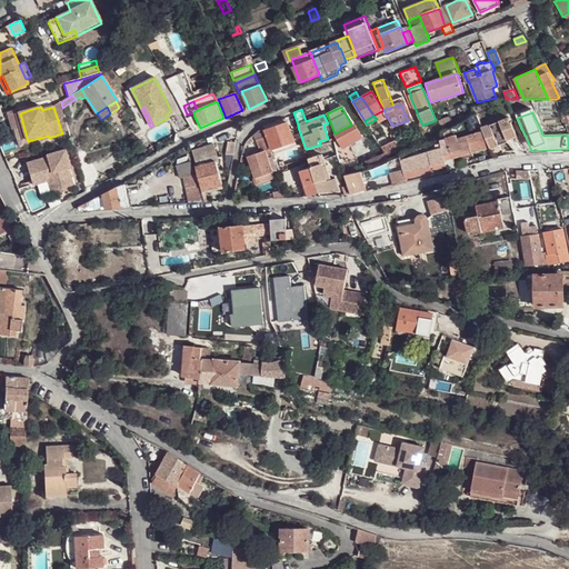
[(200,128),(195,117),(187,120),(195,133),(200,131),(201,130),(200,128)]
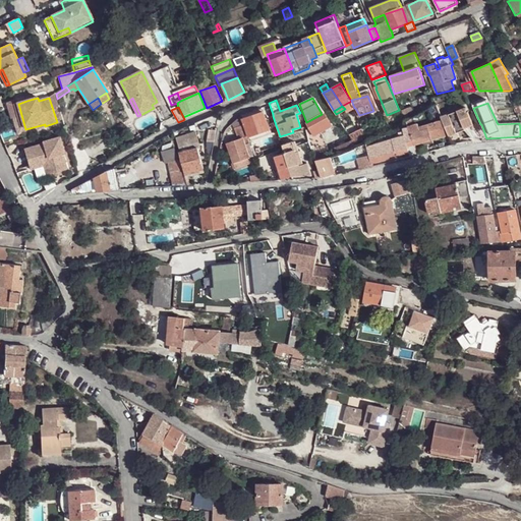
[(467,107),(442,117),(448,135),(465,129),(473,126),(474,126),(467,107)]
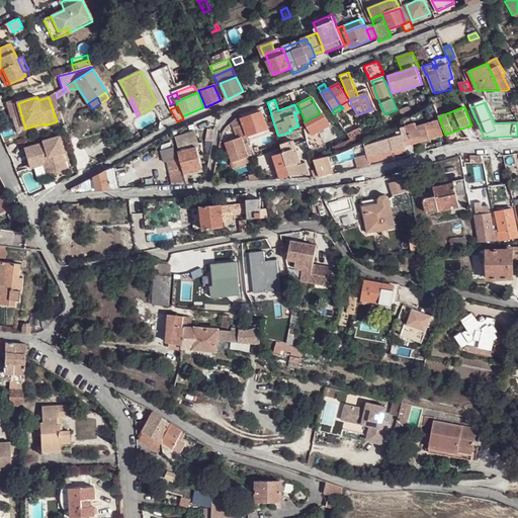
[(410,107),(400,111),(403,118),(413,114),(410,107)]
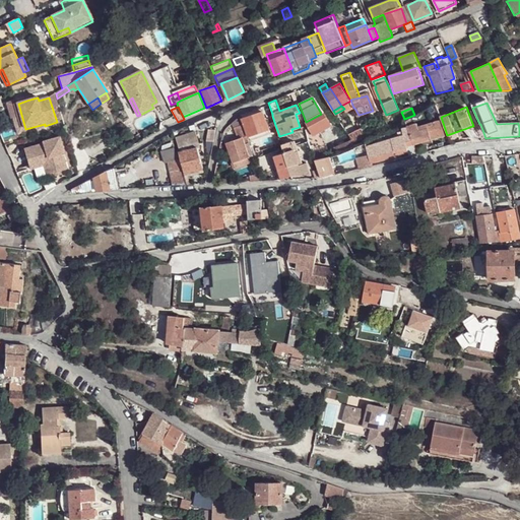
[(242,118),(249,137),(268,131),(262,111),(242,118)]
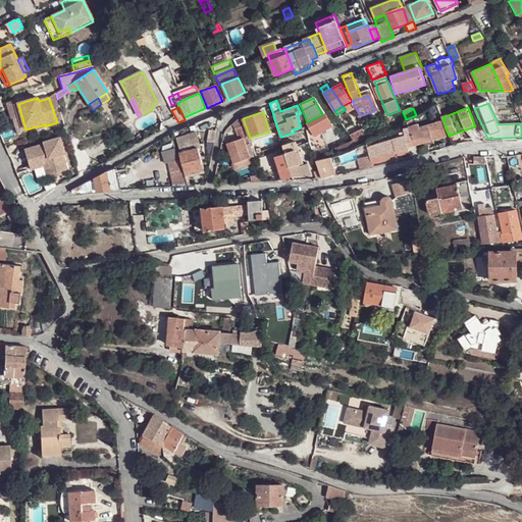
[(327,123),(322,114),(307,122),(312,131),(327,123)]
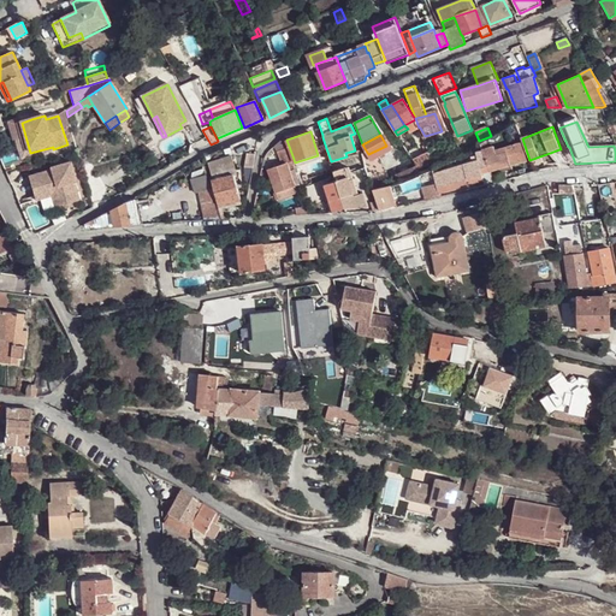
[(30,153),(25,136),(17,138),(23,159),(54,150),(53,149),(53,147),(30,153)]
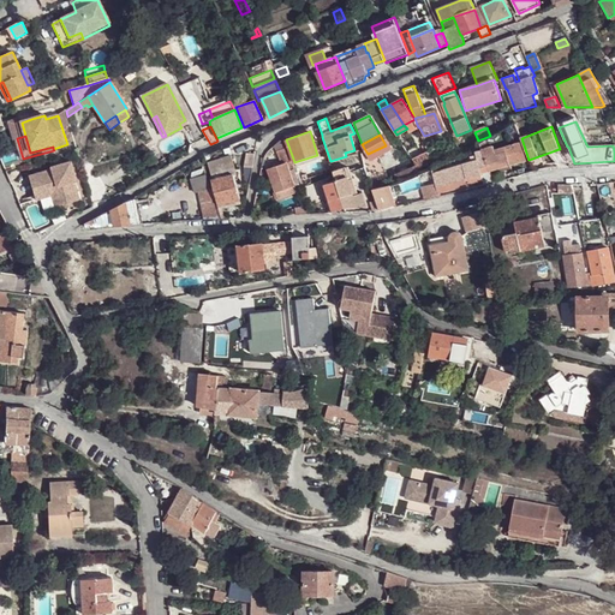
[(273,144),(280,166),(267,169),(280,201),(302,193),(282,136),(273,144)]
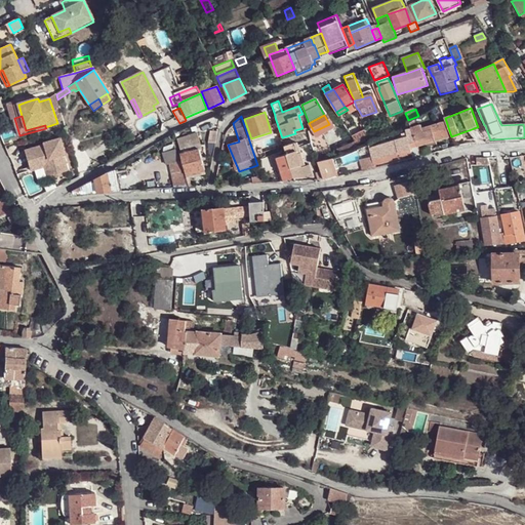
[(416,125),(410,126),(414,134),(415,138),(418,145),(448,137),(443,122),(421,127),(420,124),(416,125)]
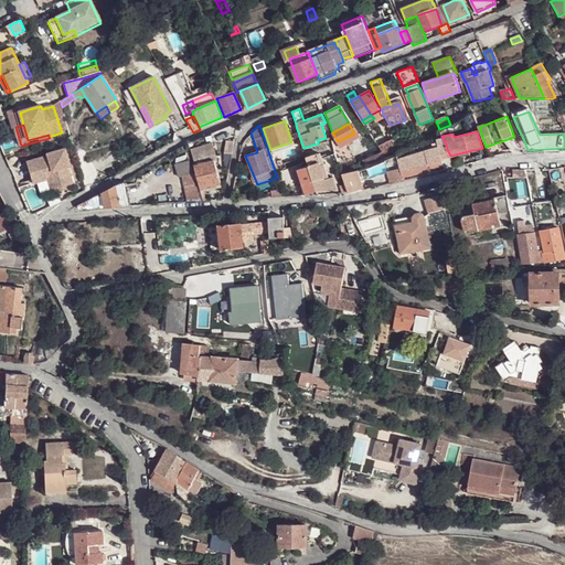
[(334,149),(343,145),(358,138),(354,134),(338,141),(333,146),(334,149)]
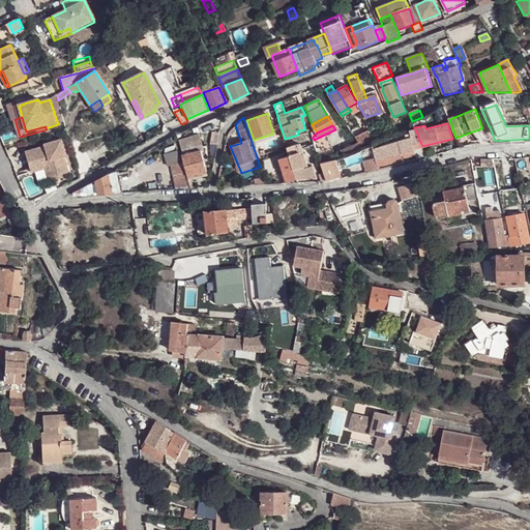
[(414,127),(409,129),(411,142),(412,142),(419,140),(418,136),(414,127)]
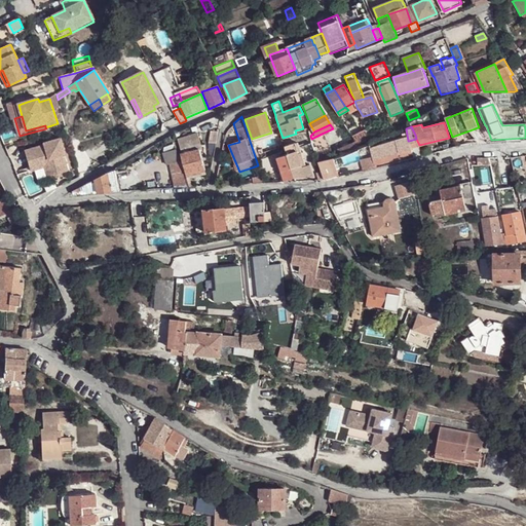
[(478,127),(470,130),(479,143),(489,143),(478,127)]
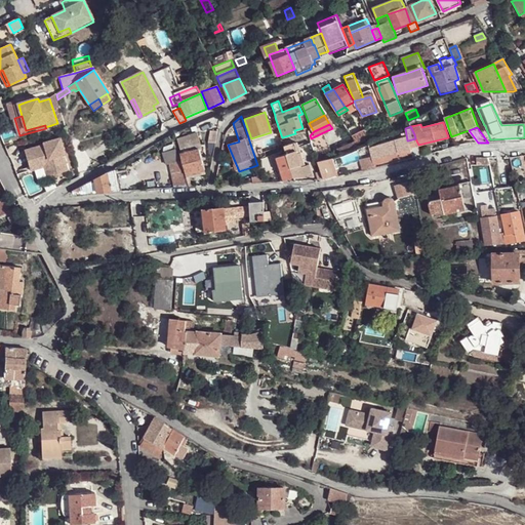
[(198,131),(177,137),(182,154),(200,149),(202,148),(198,131)]
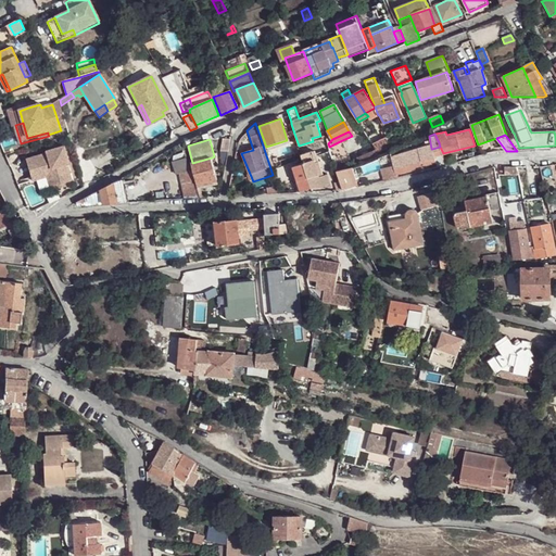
[(287,140),(266,147),(267,150),(288,143),(287,140)]
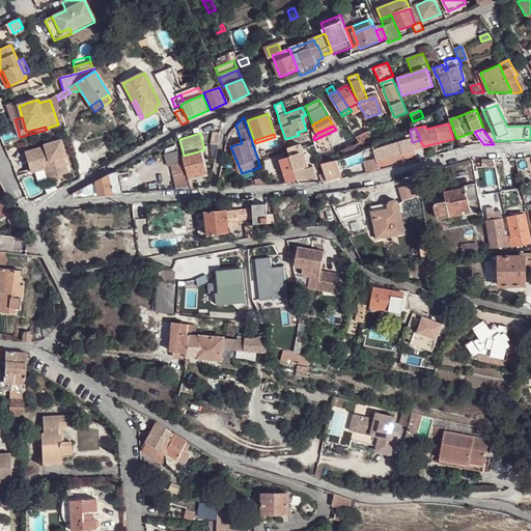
[(323,136),(314,140),(320,164),(337,160),(323,136)]
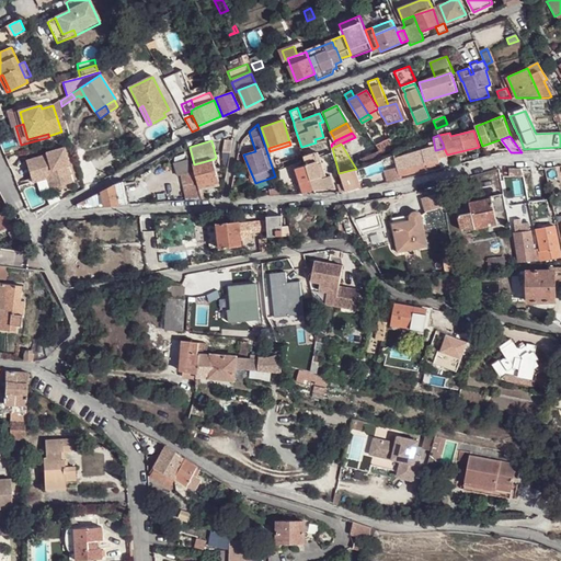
[(395,149),(392,144),(389,144),(385,146),(388,152),(395,149)]
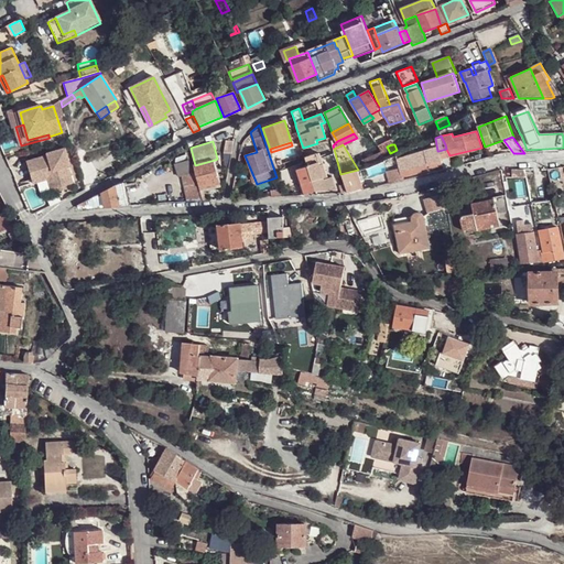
[(47,155),(31,161),(38,183),(49,181),(52,191),(58,188),(66,186),(74,184),(69,167),(71,166),(65,149),(47,154),(47,155)]
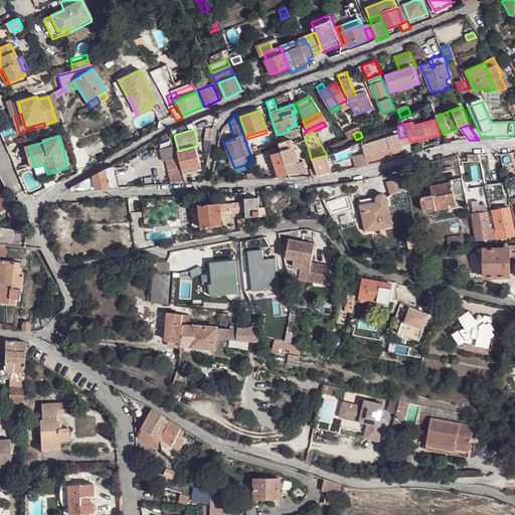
[(400,138),(402,145),(410,142),(407,136),(400,138)]
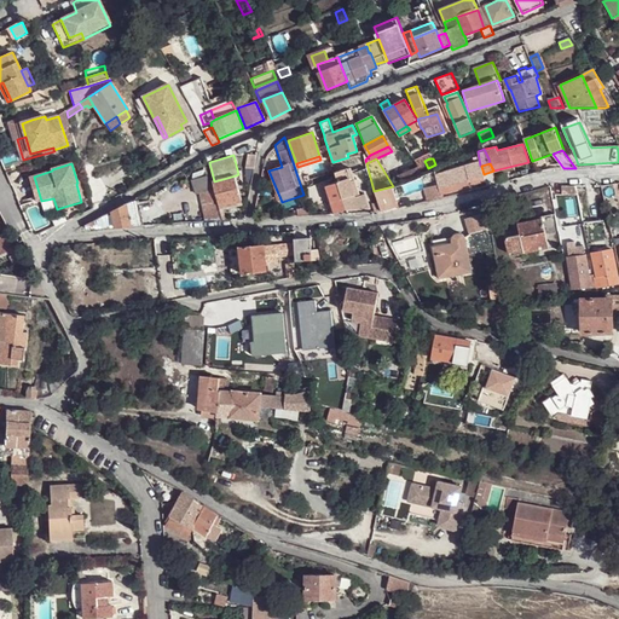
[(480,166),(467,169),(470,181),(484,178),(484,174),(481,166),(480,166)]
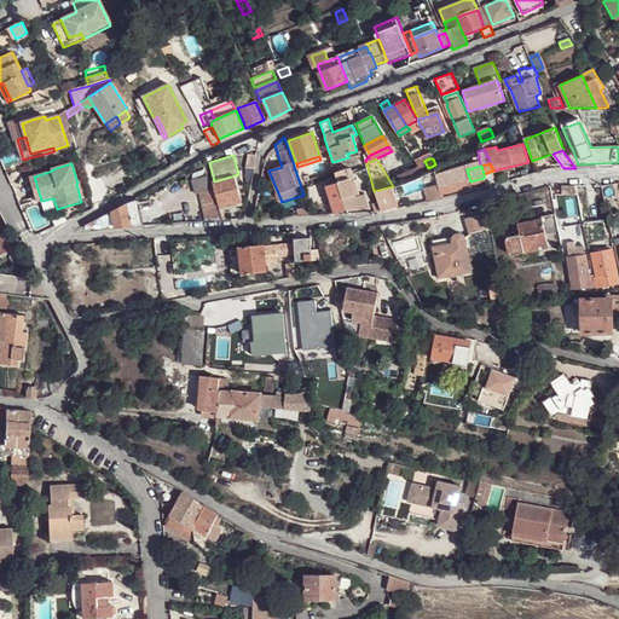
[(422,175),(417,167),(397,177),(398,183),(399,181),(400,185),(404,184),(422,175)]
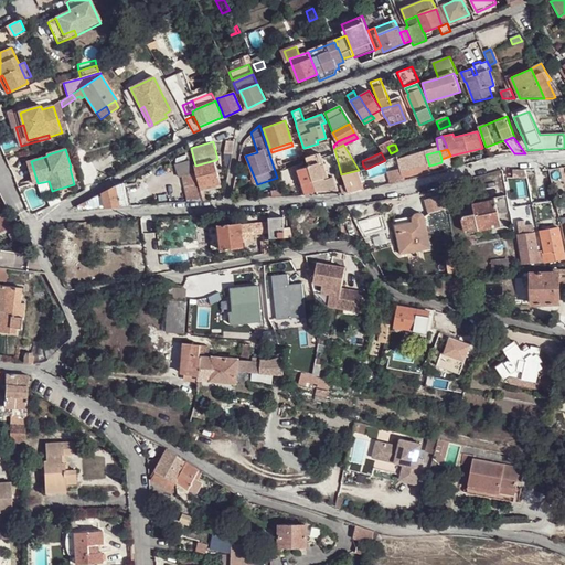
[(403,178),(429,170),(429,166),(426,155),(426,152),(397,159),(400,168),(403,178)]
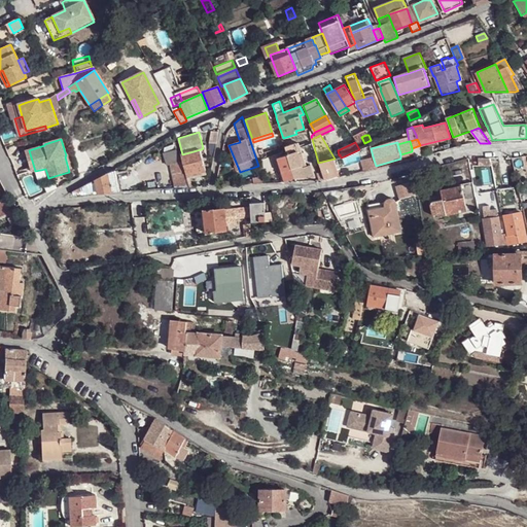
[(304,170),(307,169),(299,143),(285,147),(292,168),(293,168),(292,164),(296,162),(297,166),(302,165),(304,170)]
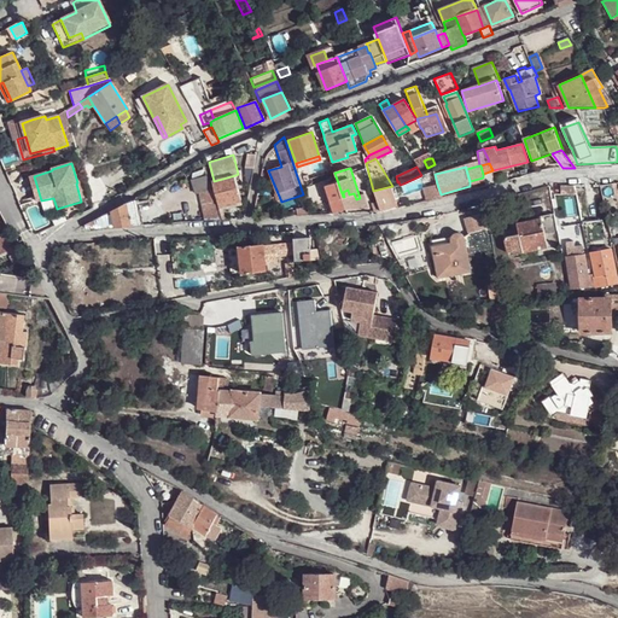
[(220,204),(242,199),(235,175),(214,181),(220,200),(220,204)]
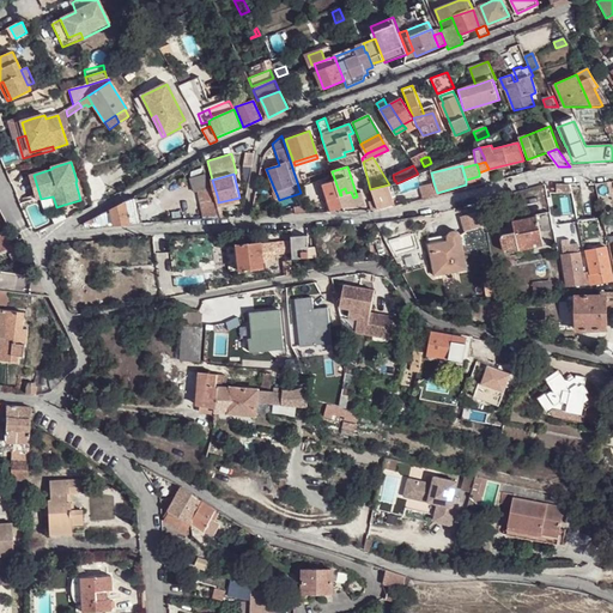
[(30,176),(37,200),(41,199),(34,175),(30,176)]
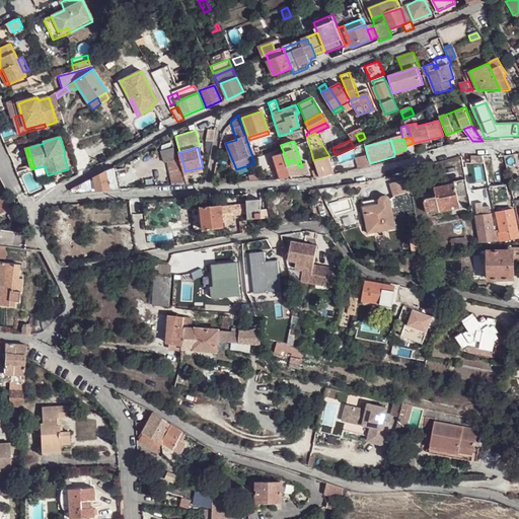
[(179,152),(166,154),(171,186),(188,183),(186,175),(184,171),(184,168),(179,152)]
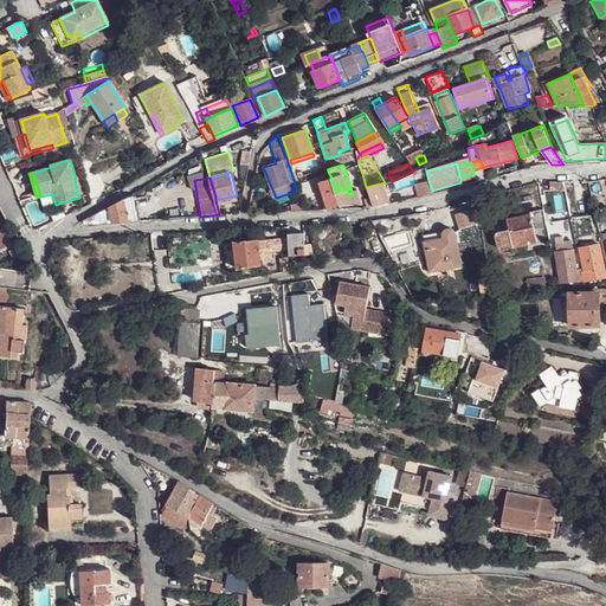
[(327,208),(340,205),(339,199),(336,193),(334,193),(329,179),(318,182),(318,184),(322,195),(327,208)]
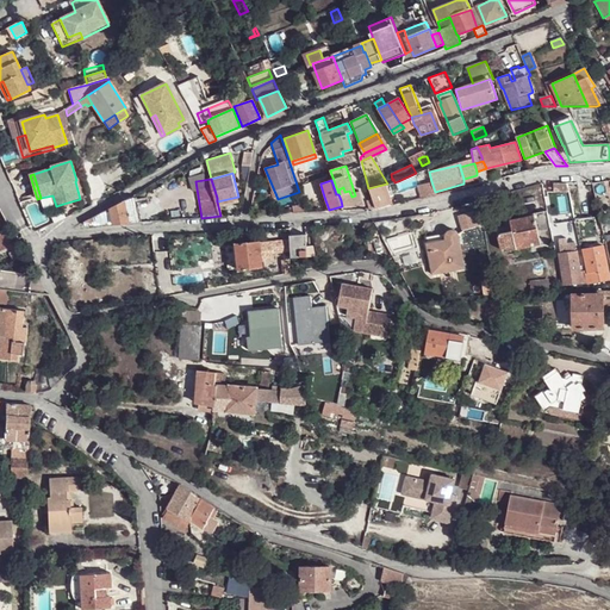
[(418,185),(423,199),(435,195),(435,192),(431,181),(418,185)]
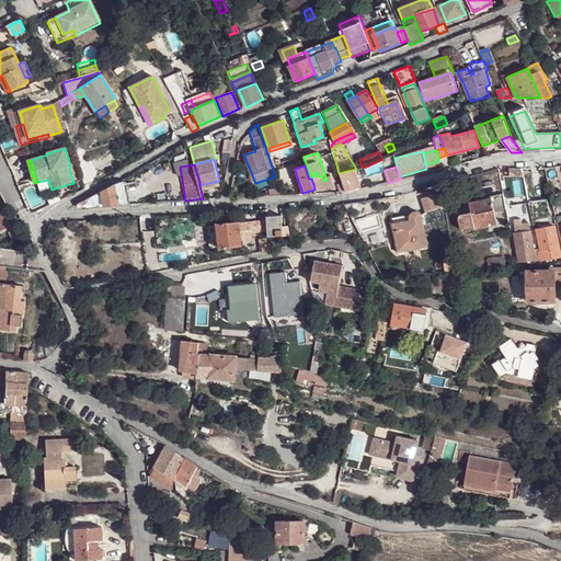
[(339,173),(345,191),(354,189),(356,190),(362,189),(356,169),(339,173)]
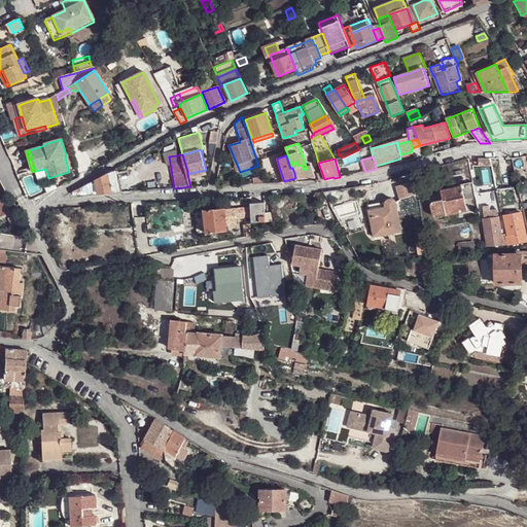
[(480,159),(480,167),(492,167),(491,159),(480,159)]
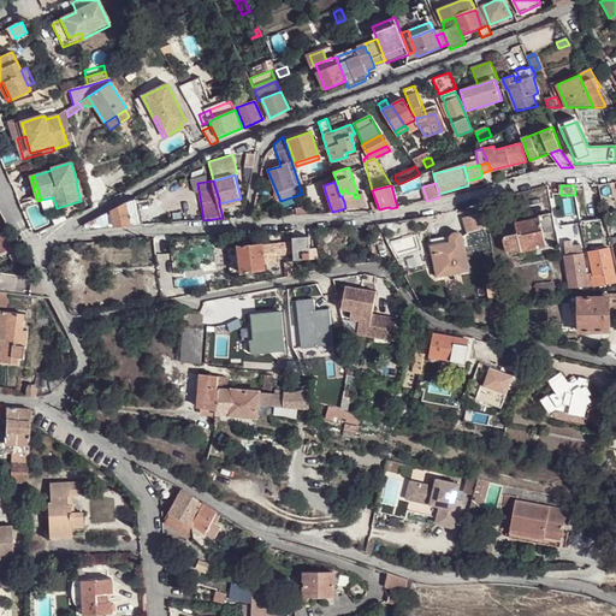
[(327,199),(324,187),(317,189),(320,200),(327,199)]
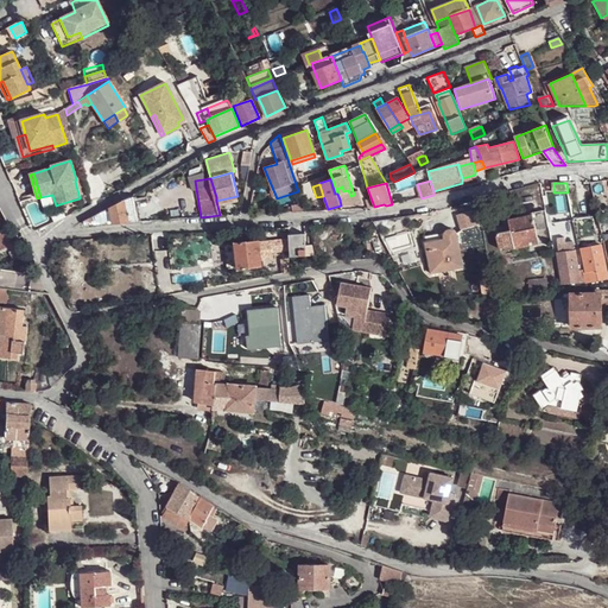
[(350,196),(348,190),(343,191),(339,194),(337,194),(340,200),(350,196)]
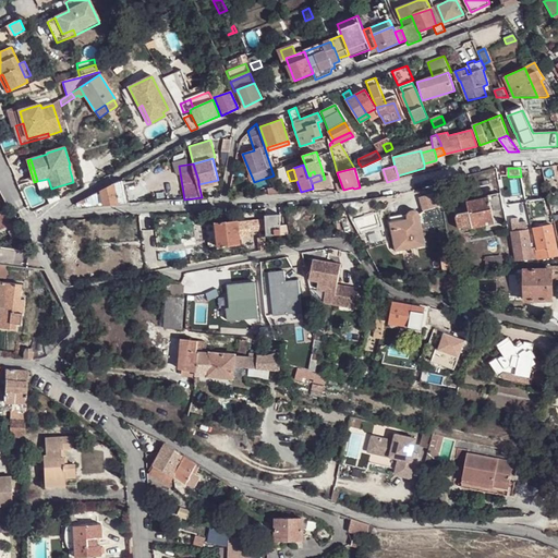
[(325,179),(322,180),(312,183),(313,189),(332,187),(330,177),(325,179)]
